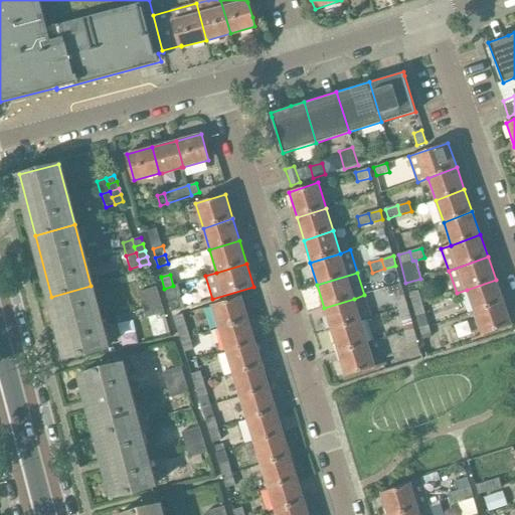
[(467,290),(475,312),(504,301),(496,280),(467,290)]
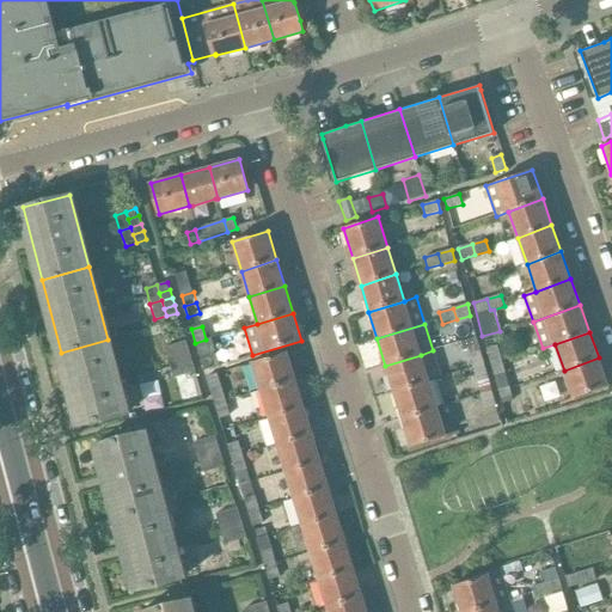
[(206,340),(195,343),(203,369),(220,365),(212,338),(206,340)]
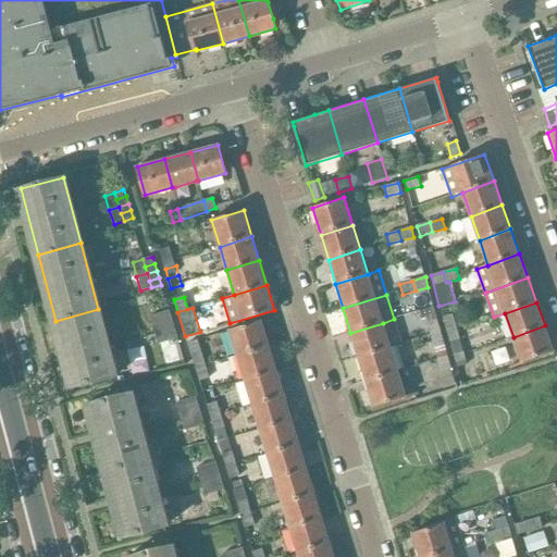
[(98,309),(56,321),(73,387),(115,375),(98,309)]
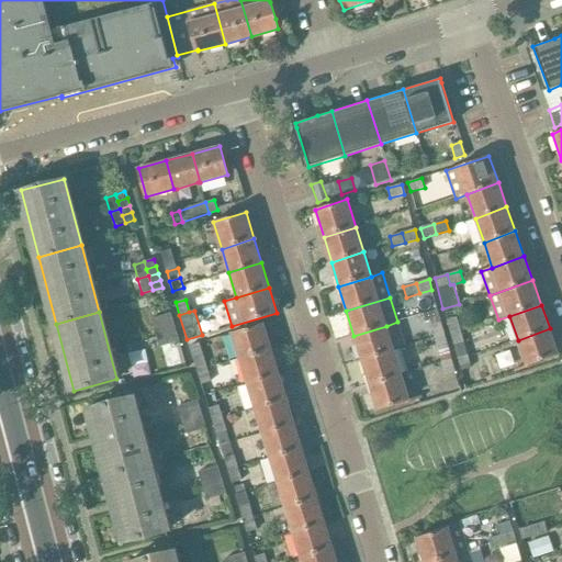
[(163,323),(171,319),(169,312),(160,315),(163,323)]
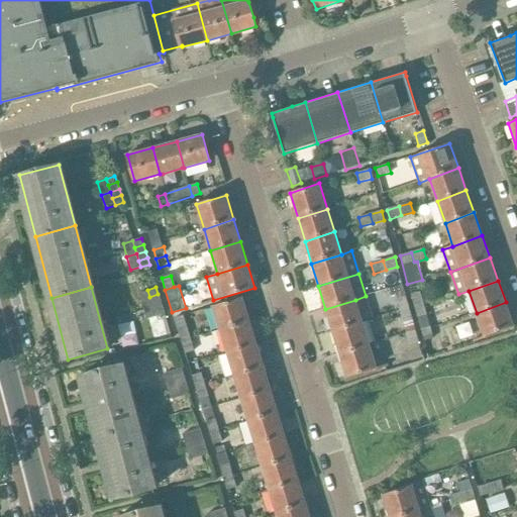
[(138,293),(140,300),(142,307),(151,304),(149,297),(147,290),(138,293)]
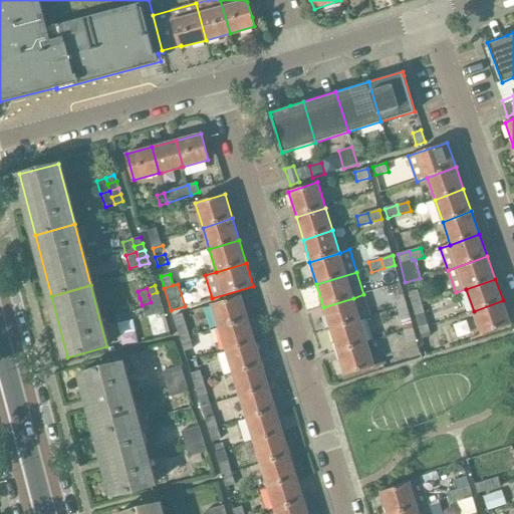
[(413,306),(422,303),(419,290),(409,292),(413,306)]
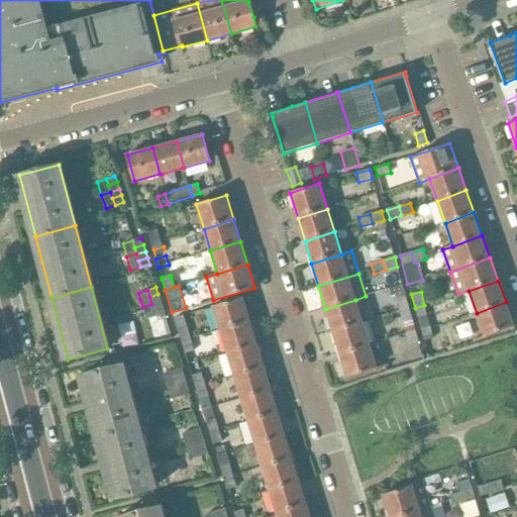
[(158,294),(149,297),(151,304),(160,301),(158,294)]
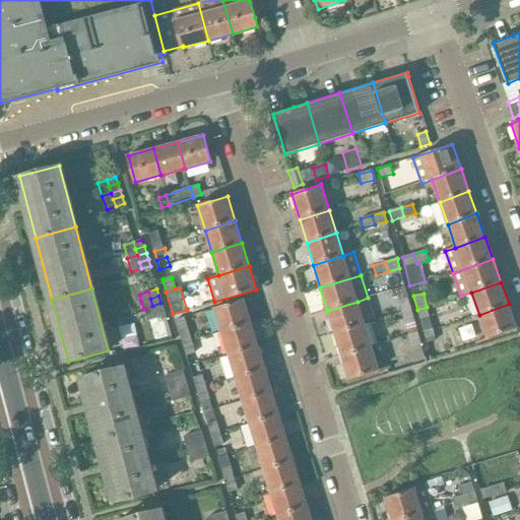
[(402,313),(411,310),(408,298),(399,301),(402,313)]
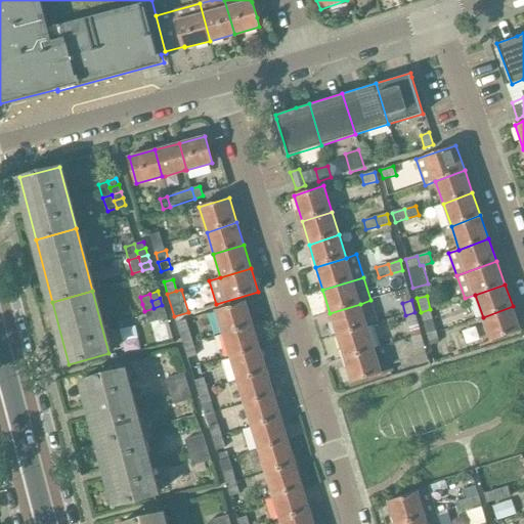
[(223,335),(253,324),(246,301),(215,310),(223,335)]
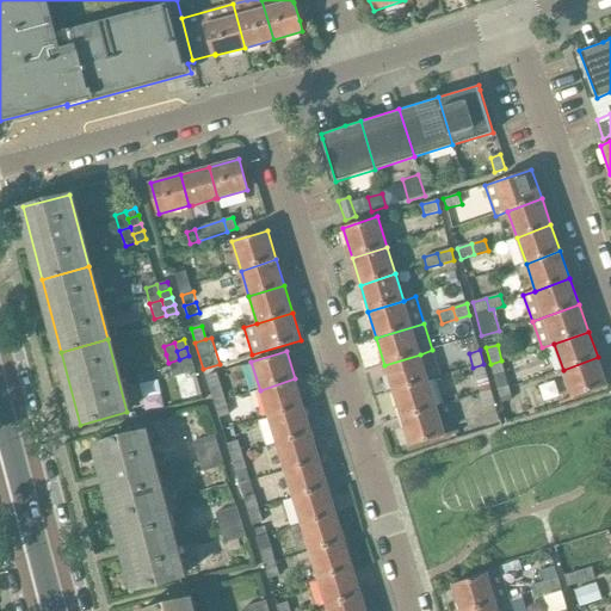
[(429,381),(420,355),(384,365),(393,390),(429,381)]
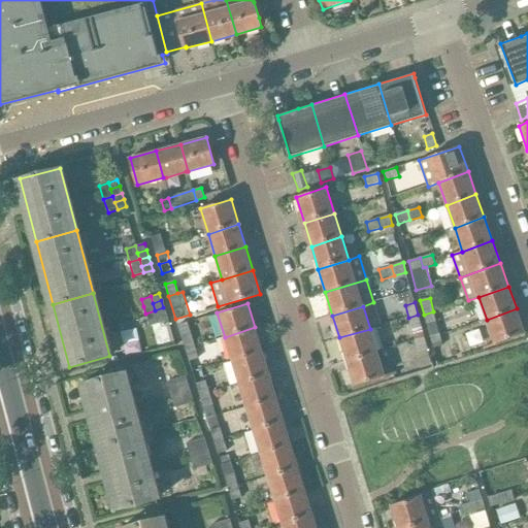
[(157,317),(166,314),(163,307),(155,310),(157,317)]
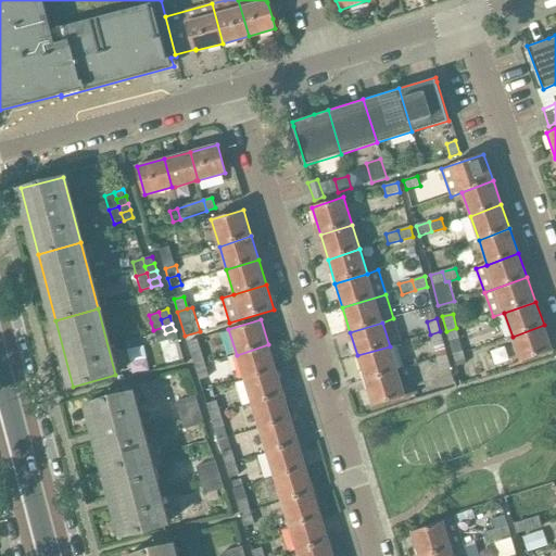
[(513,337),(521,364),(534,359),(533,356),(553,350),(544,325),(513,337)]
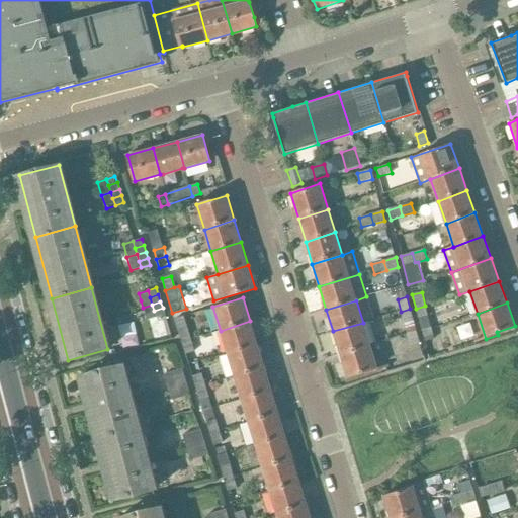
[(143,310),(147,321),(156,318),(154,311),(152,305),(143,308),(143,310)]
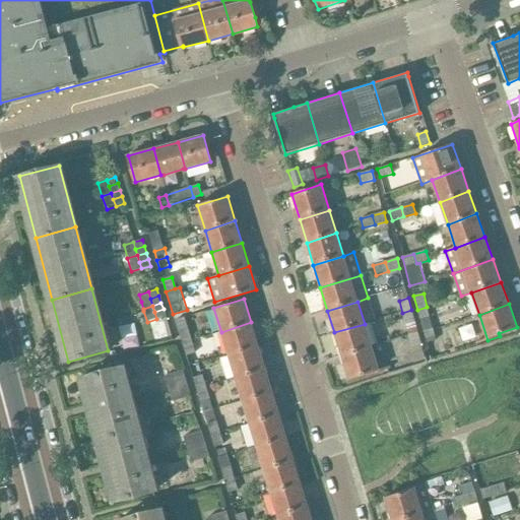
[(427,307),(417,310),(424,334),(434,331),(427,307)]
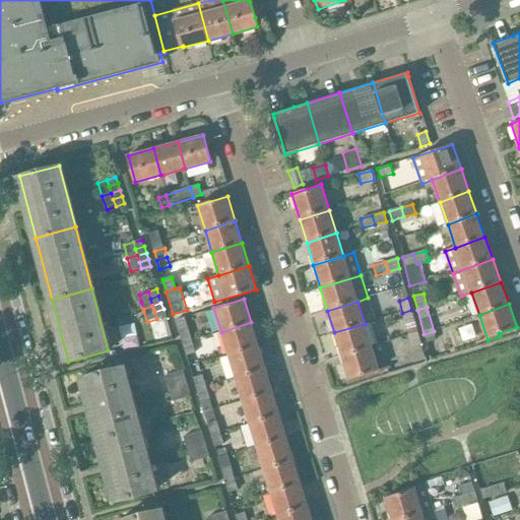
[(164,309),(154,312),(156,319),(166,316),(164,309)]
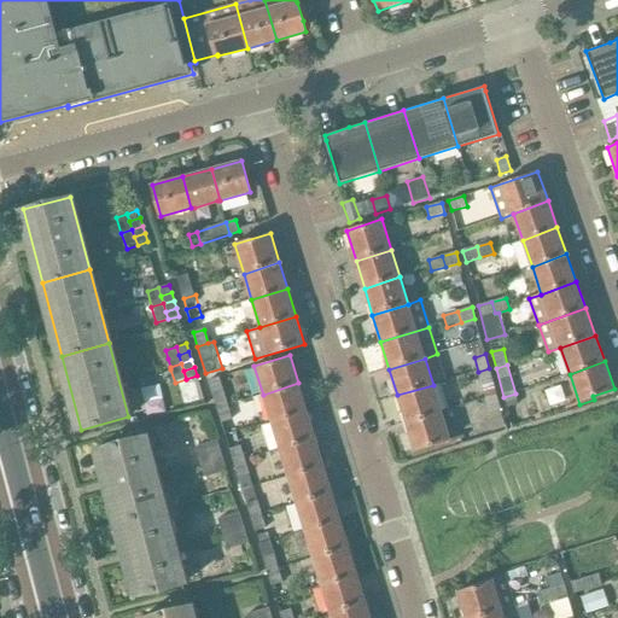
[(485,398),(496,396),(489,368),(478,372),(485,398)]
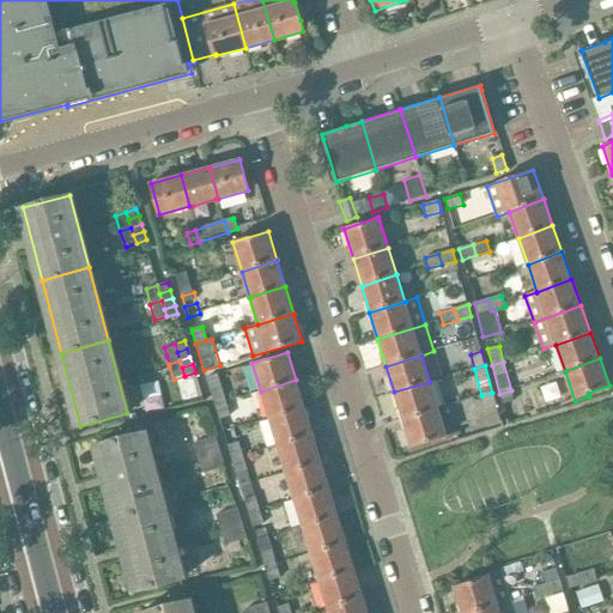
[(261,392),(269,419),(304,408),(296,380),(261,392)]
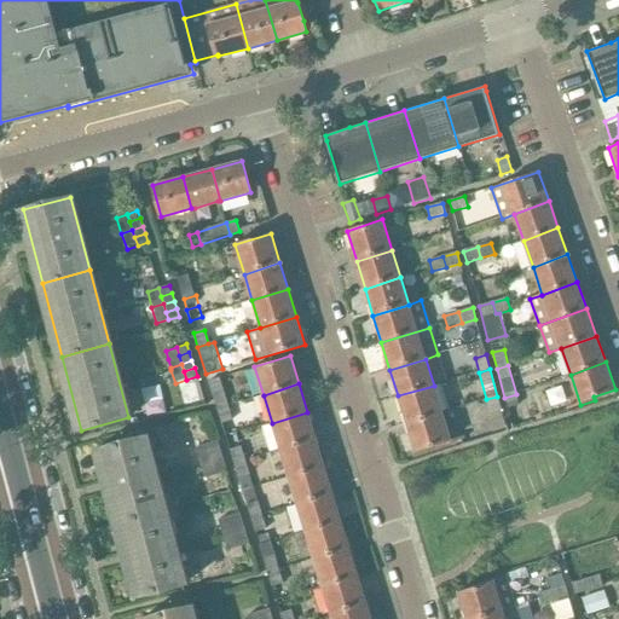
[(443,414),(434,386),(398,395),(406,424),(443,414)]
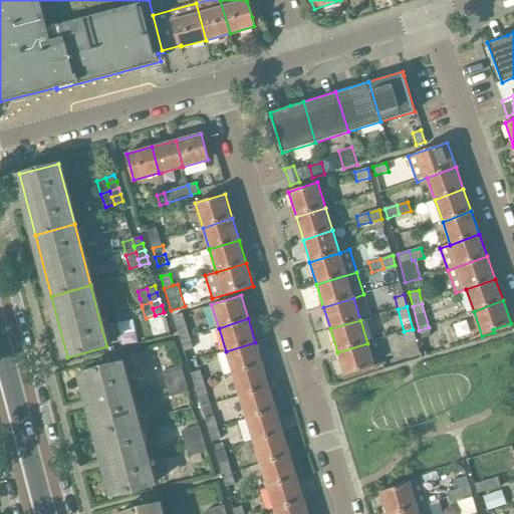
[(180,338),(190,336),(186,322),(176,325),(180,338)]
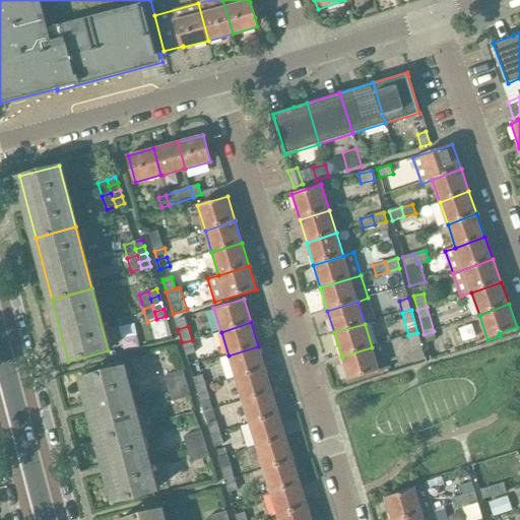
[(434,331),(424,334),(427,342),(436,340),(434,331)]
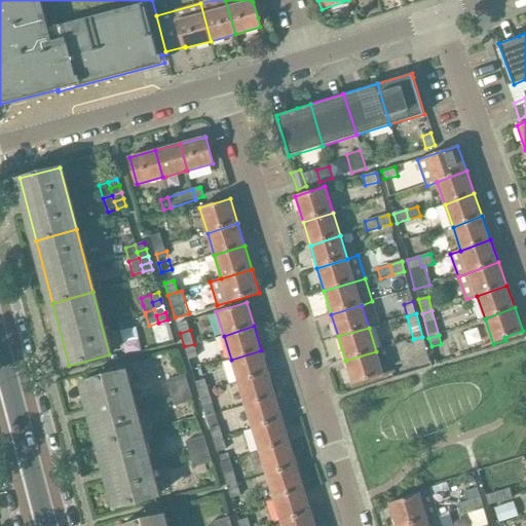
[(422,337),(413,339),(417,352),(425,349),(422,337)]
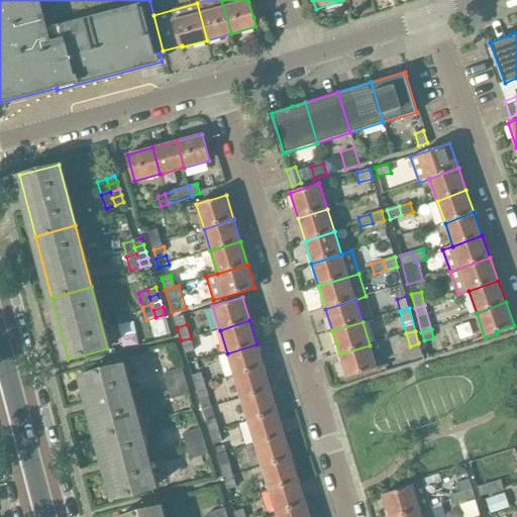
[(191,338),(181,340),(185,354),(195,351),(191,338)]
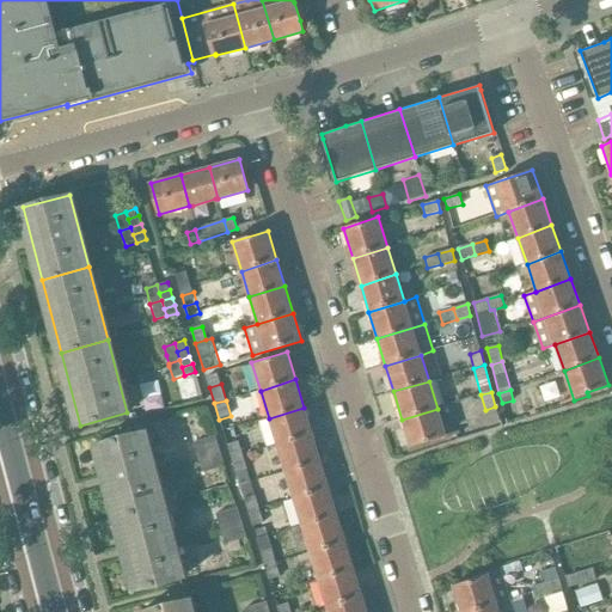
[(269,418),(277,446),(312,434),(304,408),(269,418)]
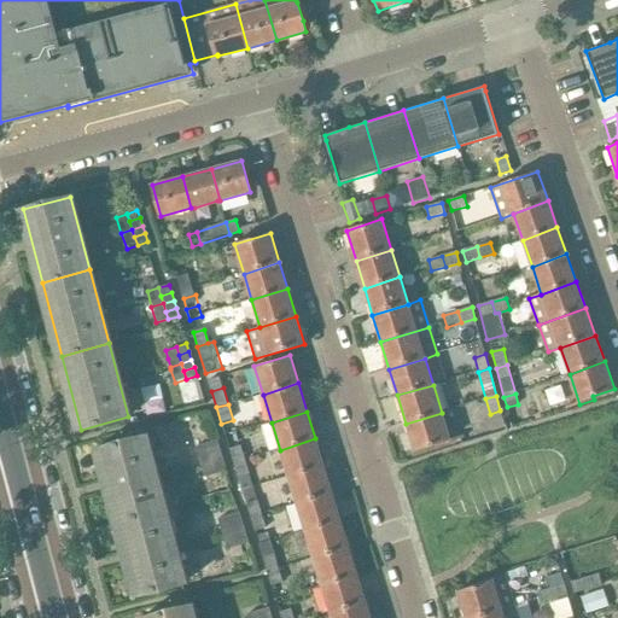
[(450,442),(442,413),(406,424),(414,450),(435,444),(436,447),(450,442)]
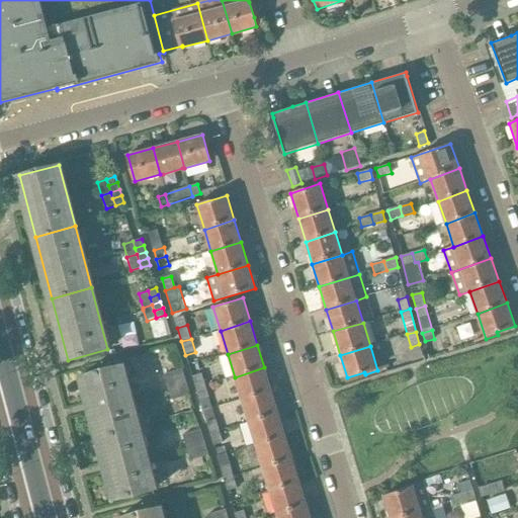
[(98,437),(139,427),(122,365),(82,375),(98,437)]
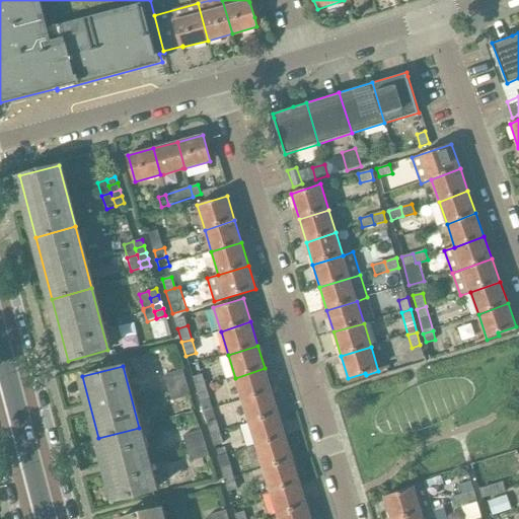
[(235,378),(241,399),(272,390),(265,368),(235,378)]
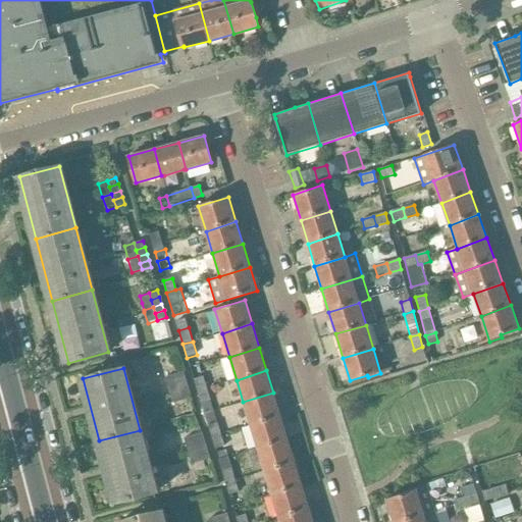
[(176,381),(185,378),(183,372),(173,375),(176,381)]
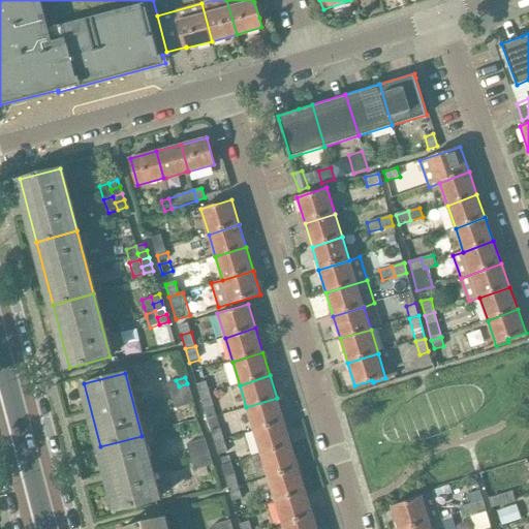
[(176,380),(167,382),(169,390),(172,396),(181,393),(179,386),(176,380)]
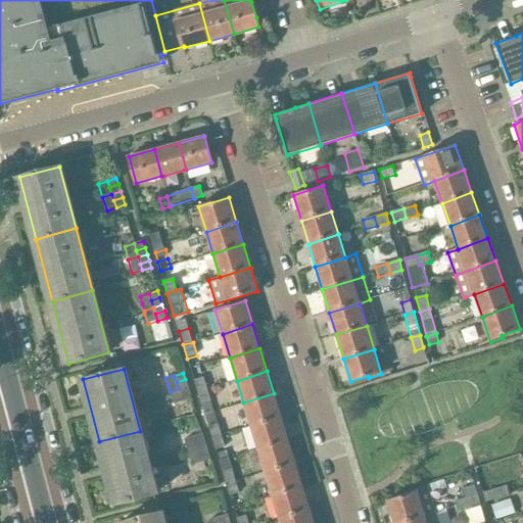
[(197,392),(206,389),(202,377),(194,380),(197,392)]
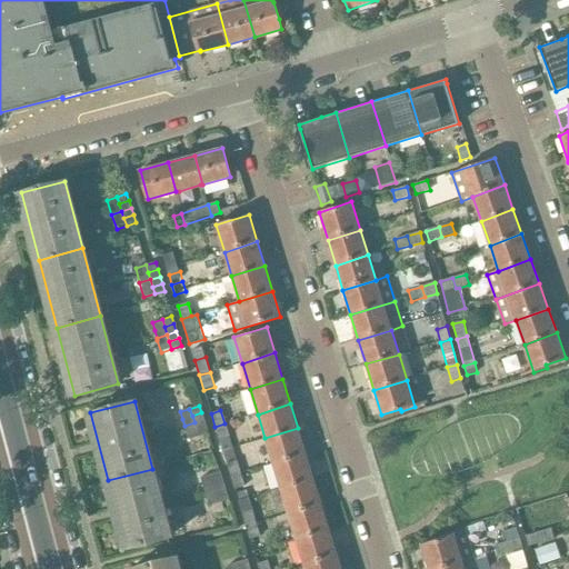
[(201,412),(192,416),(195,422),(205,420),(201,412)]
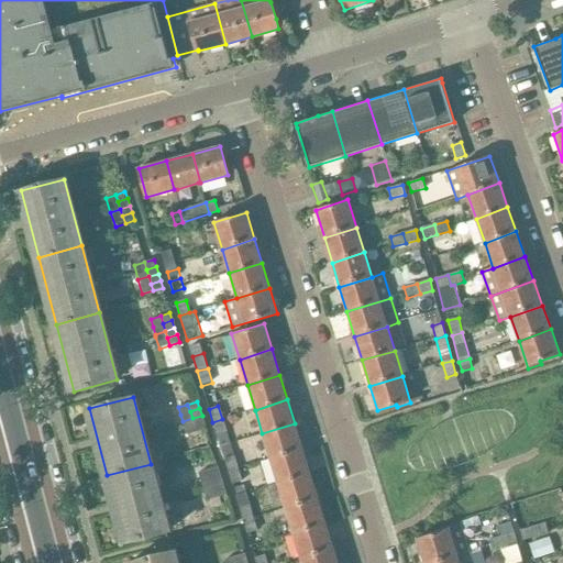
[(180,415),(172,417),(175,428),(184,426),(183,421),(180,415)]
